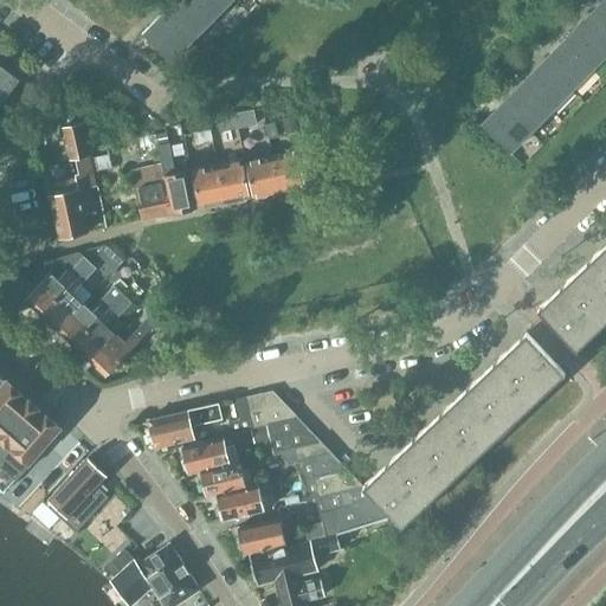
[(193,0),(174,0),(163,12),(192,39),(213,18),(193,0)]
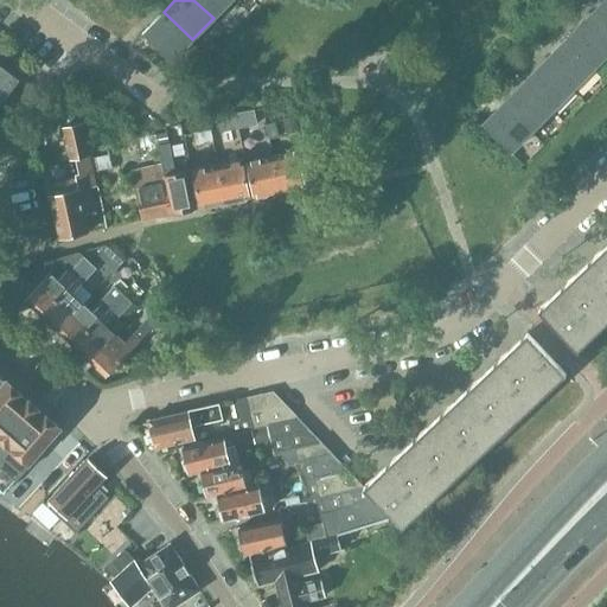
[(193,0),(213,18),(231,0),(193,0)]
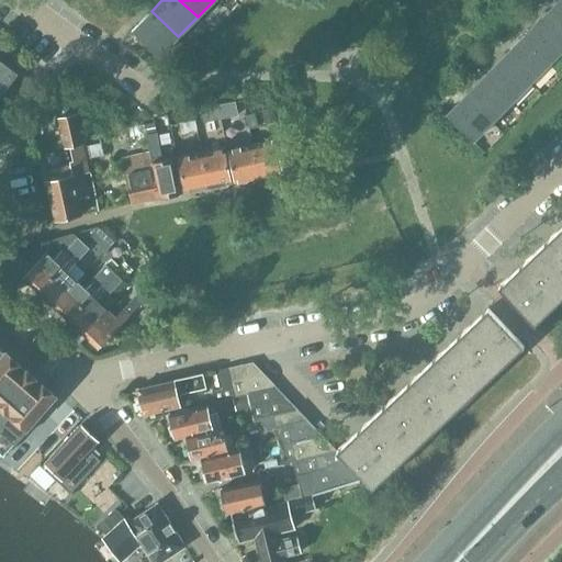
[(561,0),(559,0),(542,17),(561,35),(561,0)]
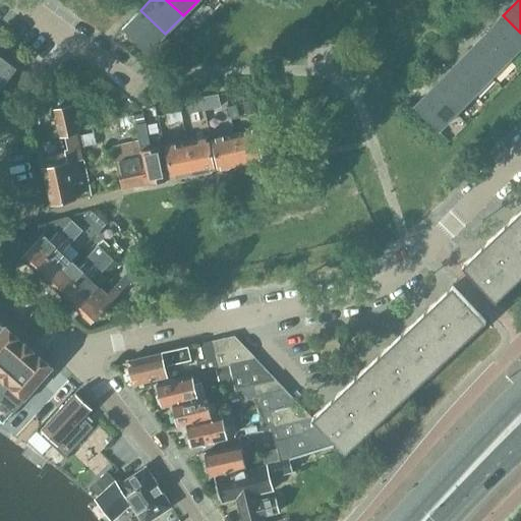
[(165,34),(140,10),(122,27),(148,52),(165,34)]
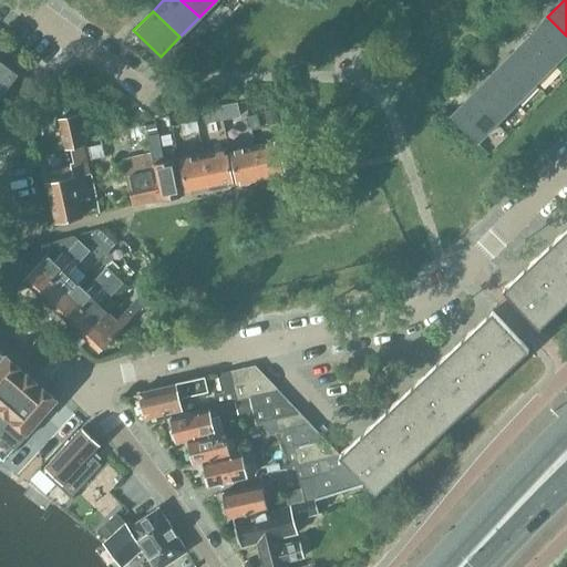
[(566,35),(547,17),(528,37),(555,63),(566,50),(566,35)]
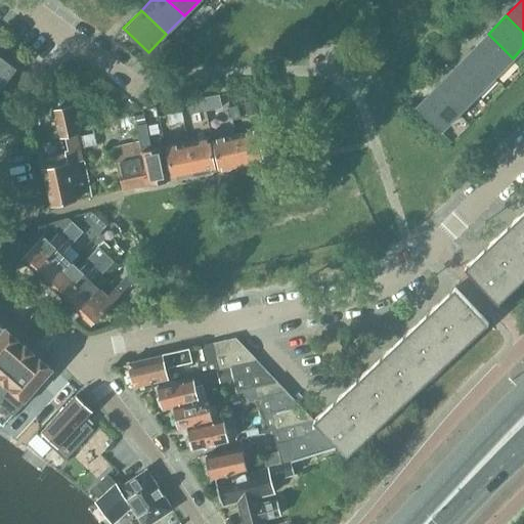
[(488,34),(470,52),(495,77),(513,58),(488,34)]
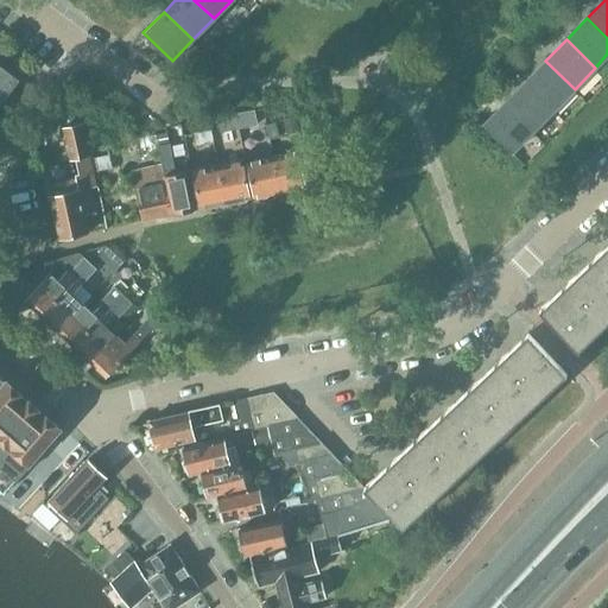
[(545,61),(525,82),(553,111),(575,89),(545,61)]
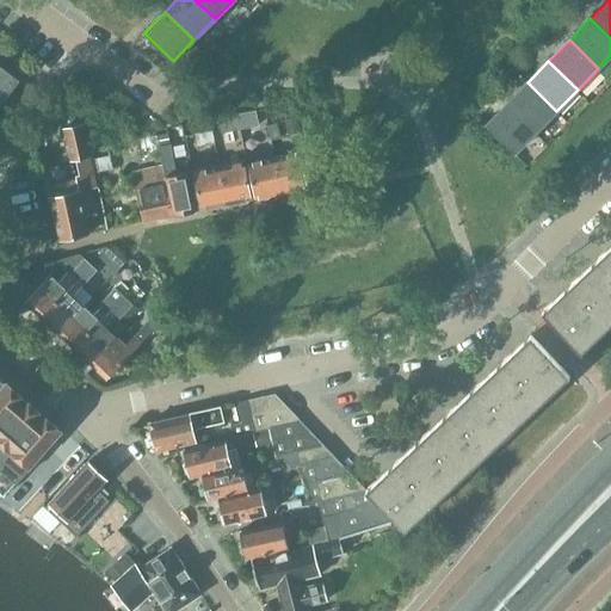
[(1,66),(0,67),(0,135),(24,103),(10,92),(19,79),(1,66)]
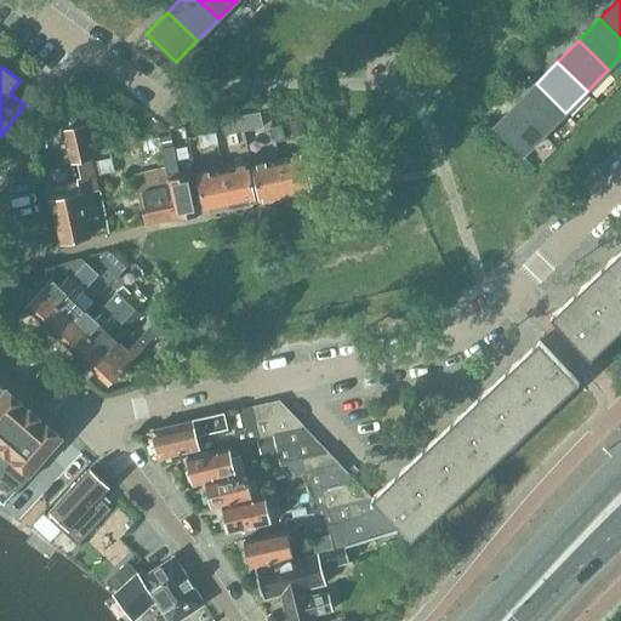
[(536,84),(514,104),(545,134),(565,113),(536,84)]
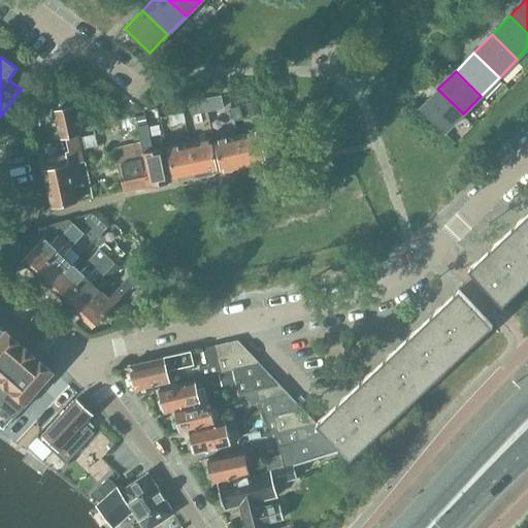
[(444,132),(463,113),(437,89),(420,107),(444,132)]
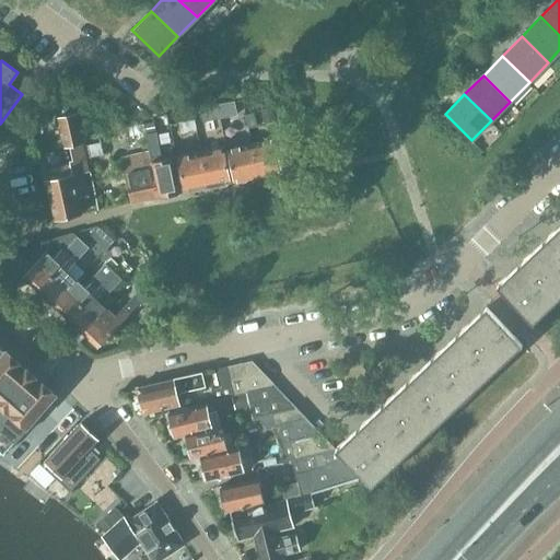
[(234,102),(217,105),(219,118),(236,115),(234,102)]
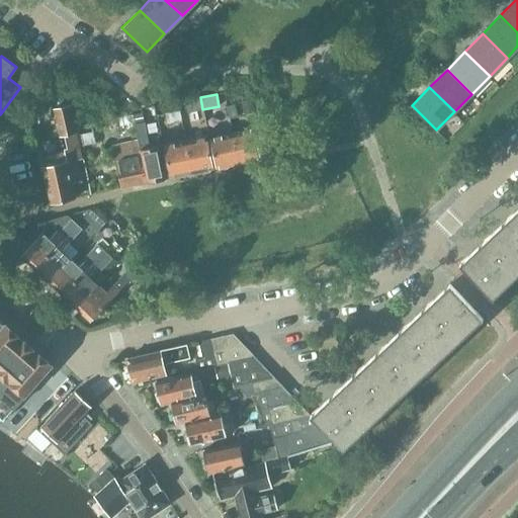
[(200,97),(184,100),(186,108),(187,112),(202,109),(200,97)]
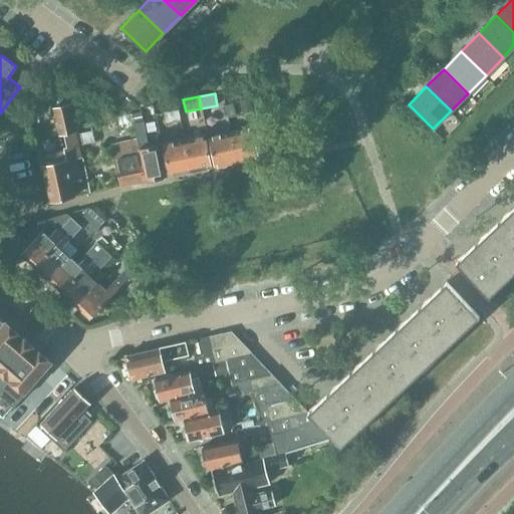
[(233,102),(224,104),(228,117),(237,115),(233,102)]
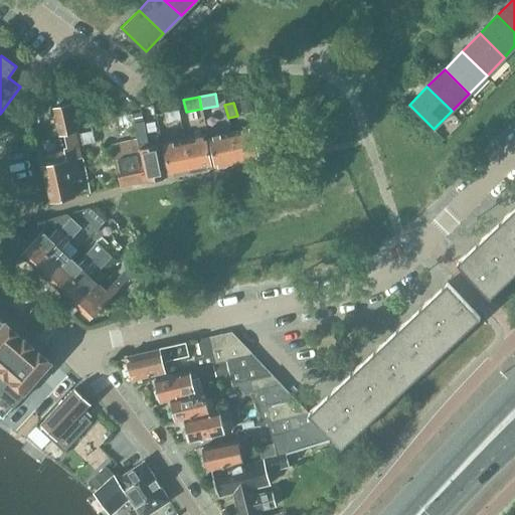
[(69,161),(76,159),(81,158),(69,105),(53,108),(59,135),(63,134),(66,147),(69,161)]
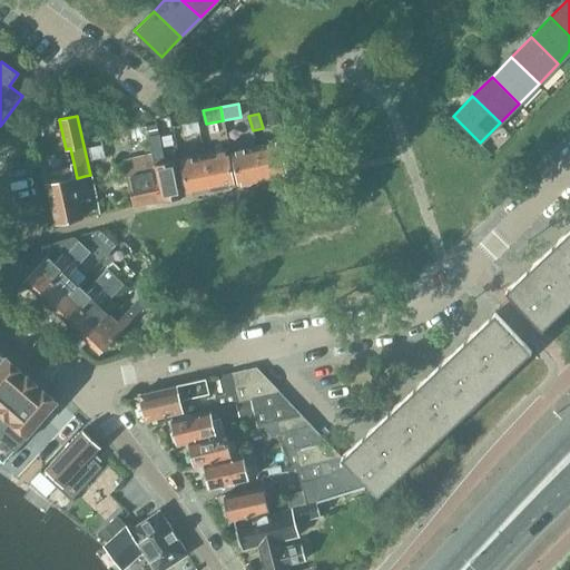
[(253,130),(248,116),(241,118),(243,133),(253,130)]
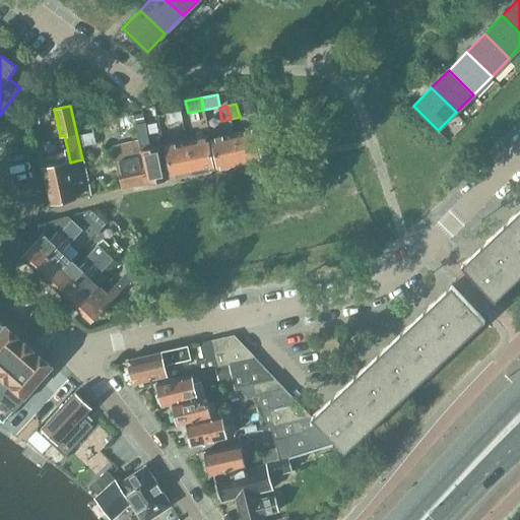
[(167,113),(168,117),(169,123),(183,120),(181,114),(181,110),(167,113)]
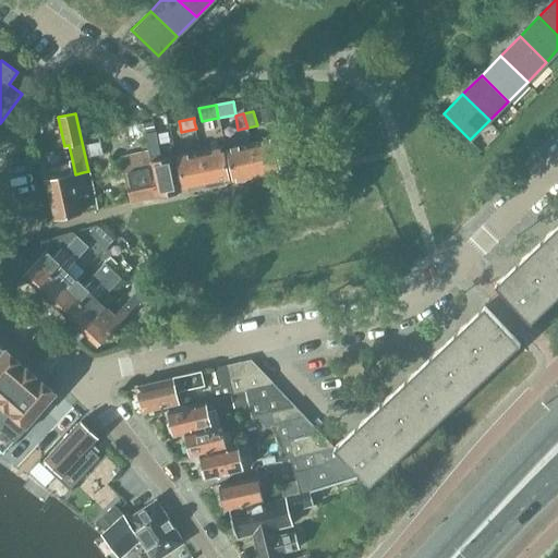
[(156,132),(146,133),(145,133),(158,194),(168,192),(171,194),(177,193),(178,191),(180,190),(173,157),(161,159),(156,132)]
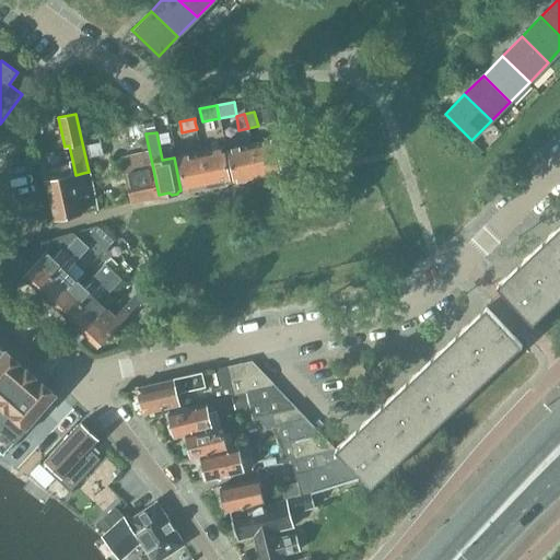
[(275,137),(253,142),(258,175),(269,173),(272,175),(278,174),(280,172),(282,171),(275,137)]
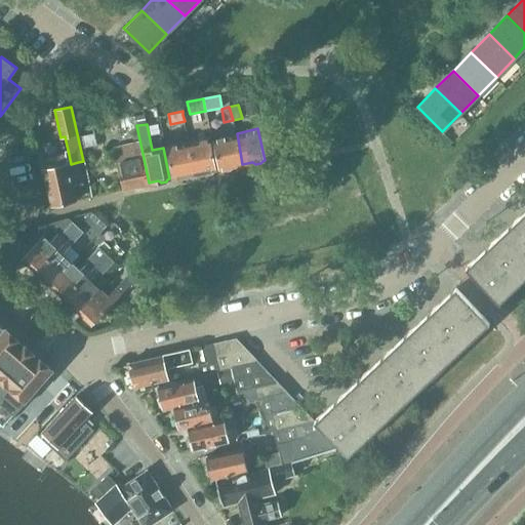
[(242,164),(237,133),(214,138),(220,168),(223,168),(225,170),(231,169),(233,166),(242,164)]
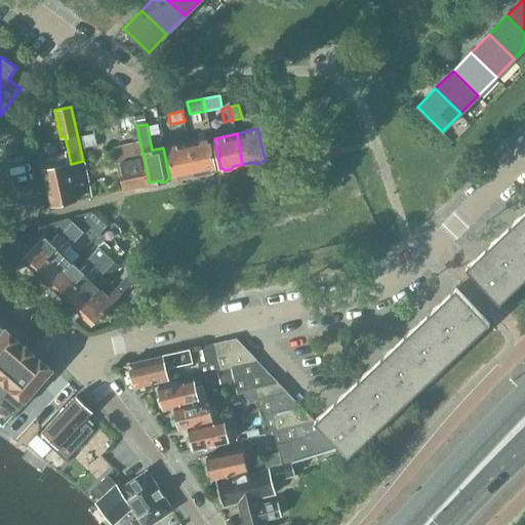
[(80,137),(82,148),(97,145),(94,134),(80,137)]
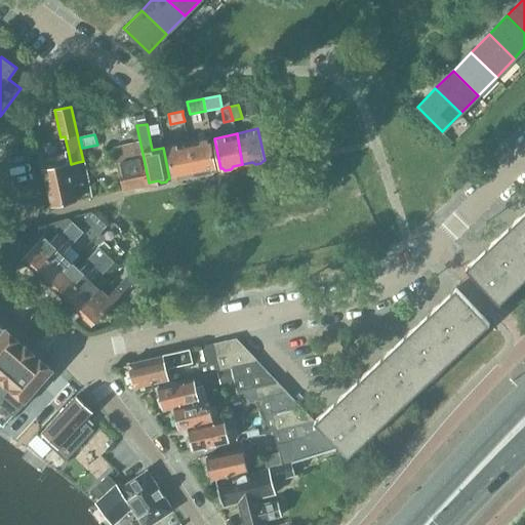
[(210,137),(188,142),(195,173),(204,171),(207,173),(213,172),(214,169),(216,169),(210,137)]
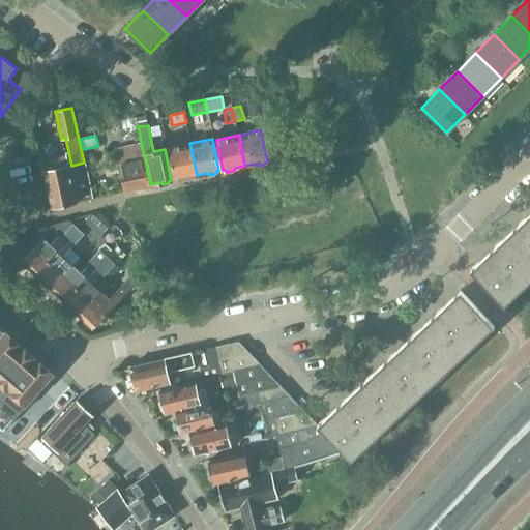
[(197,175),(189,143),(168,147),(175,180),(178,179),(180,181),(185,180),(186,177),(197,175)]
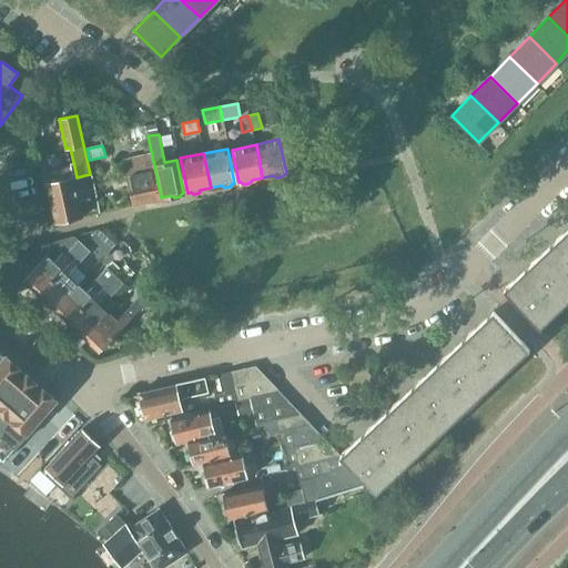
[(161,201),(151,154),(123,160),(133,206),(161,201)]
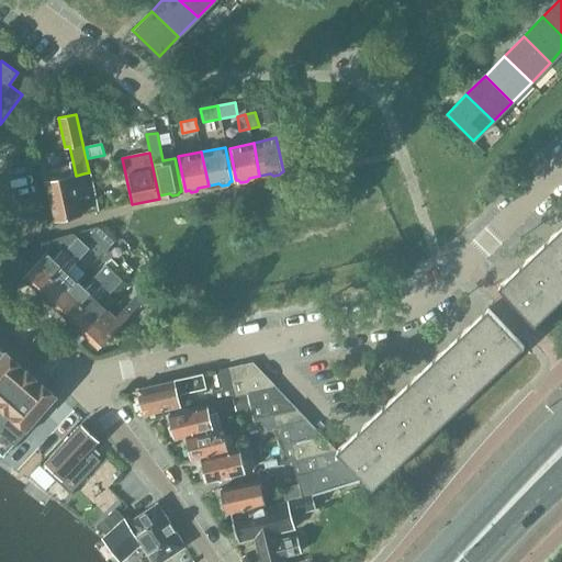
[(43,170),(54,221),(82,215),(78,198),(89,195),(83,173),(76,176),(72,160),(69,161),(70,165),(43,170)]
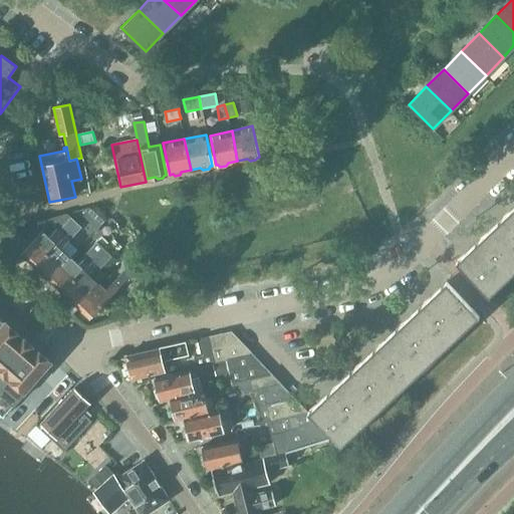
[(513,206),(502,218),(513,230),(513,206)]
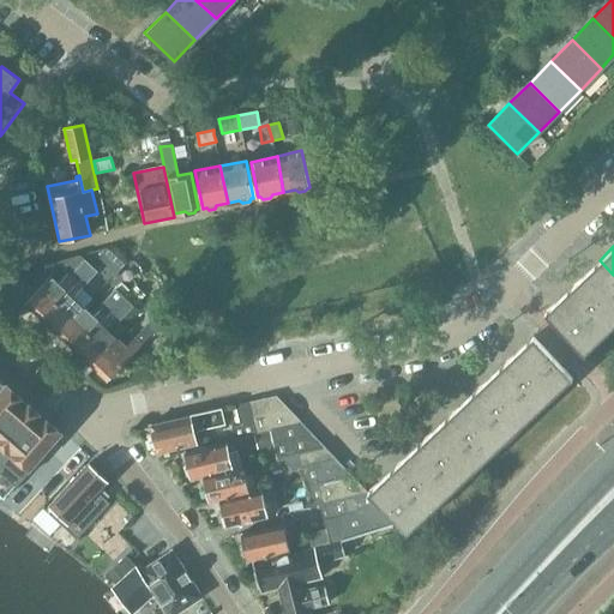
[(126,264),(108,248),(100,258),(107,265),(104,269),(113,277),(126,264)]
